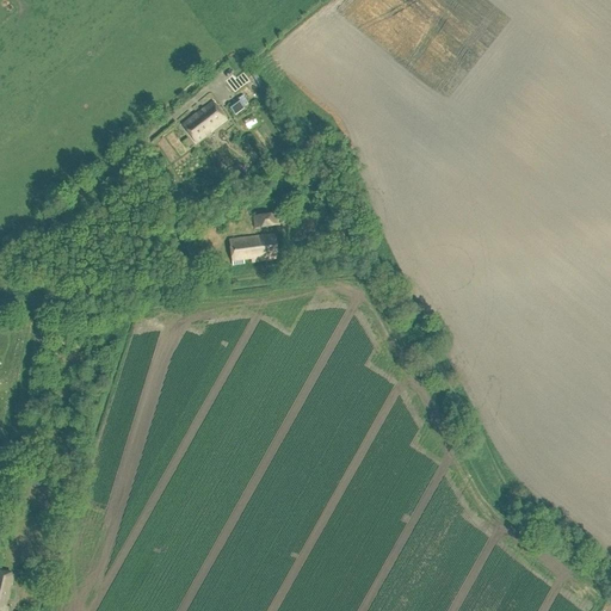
[(239,99),(228,106),(233,112),(242,105),(239,99)]
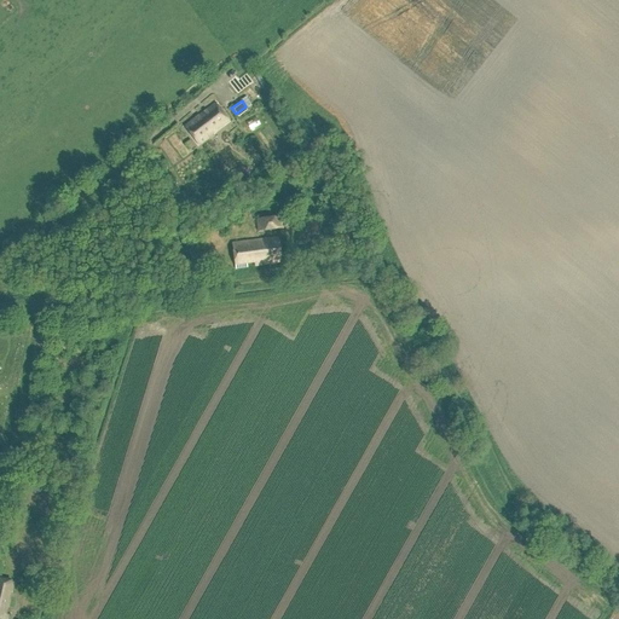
[(184,127),(198,146),(230,122),(215,104),(184,127)]
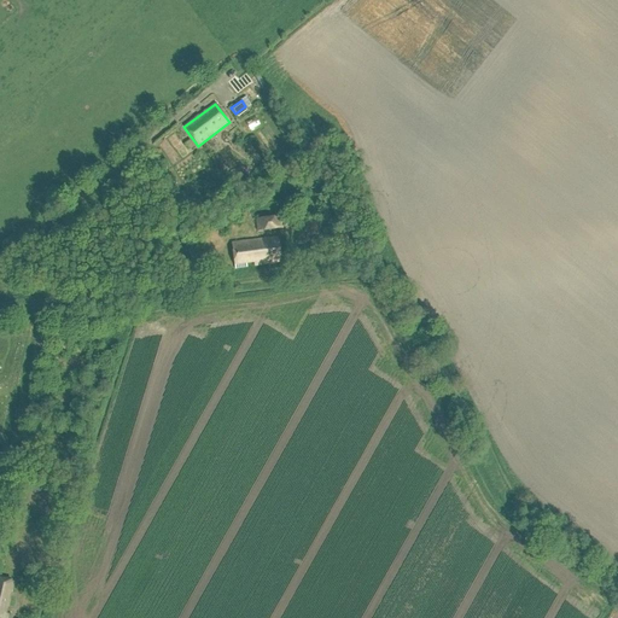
[(256,221),(257,232),(284,228),(283,217),(256,221)]
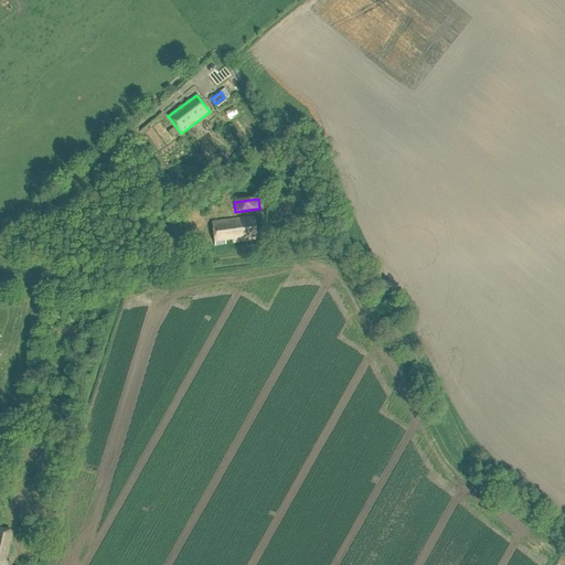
[(234,244),(257,241),(254,217),(212,223),(215,246),(226,245),(225,242),(234,241),(234,244)]
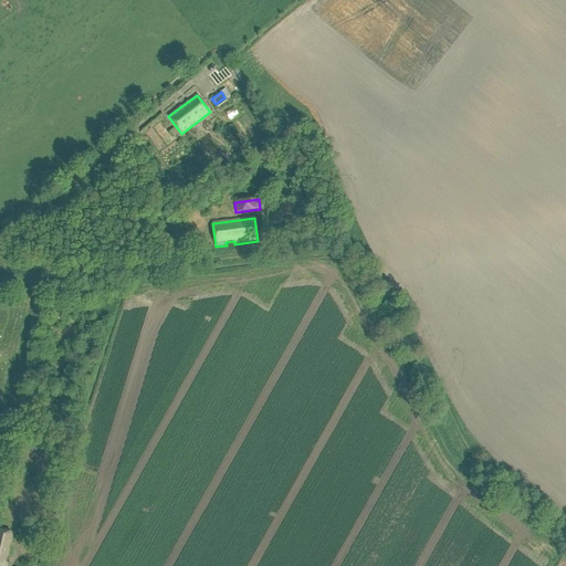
[(6,563),(12,538),(13,534),(0,530),(0,565),(6,565),(7,564),(6,563)]
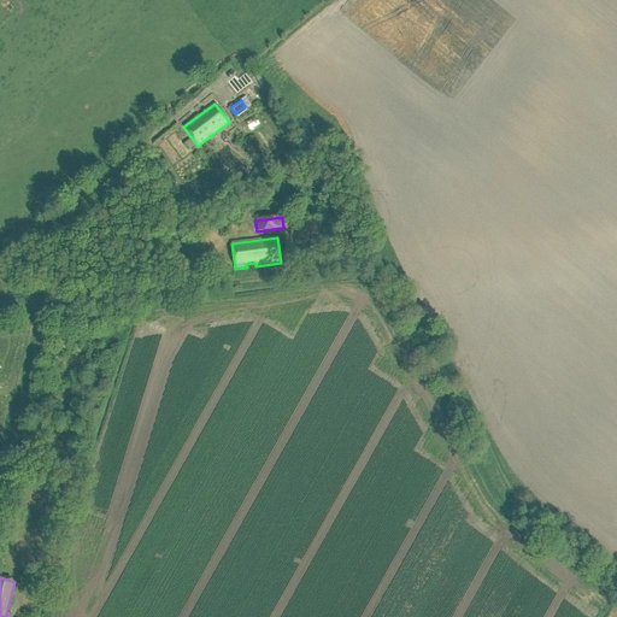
All buildings are outlined.
